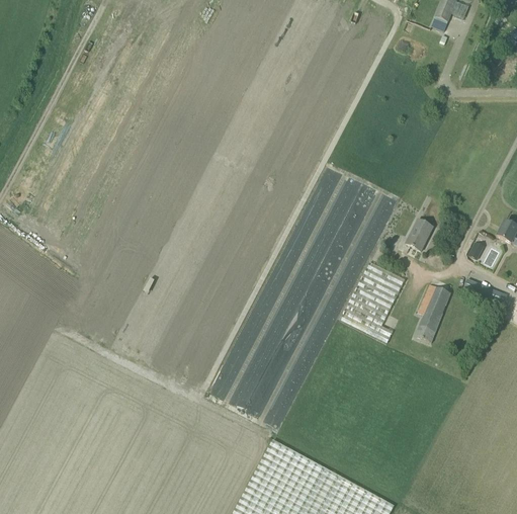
[(440,0),(434,15),(446,20),(455,0),(440,0)]
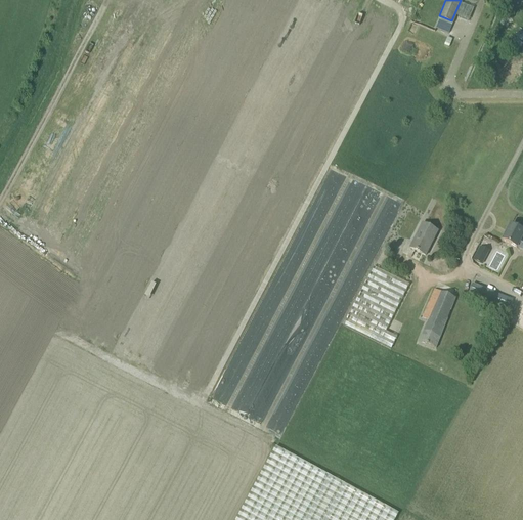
[(424,252),(437,228),(422,220),(409,245),(424,252)]
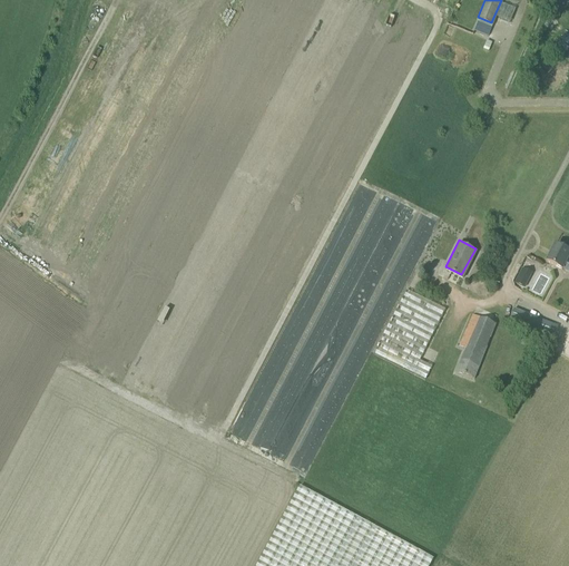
[(568,249),(555,241),(548,253),(546,259),(561,266),(561,265),(568,269),(568,257),(567,256),(568,251),(568,249)]
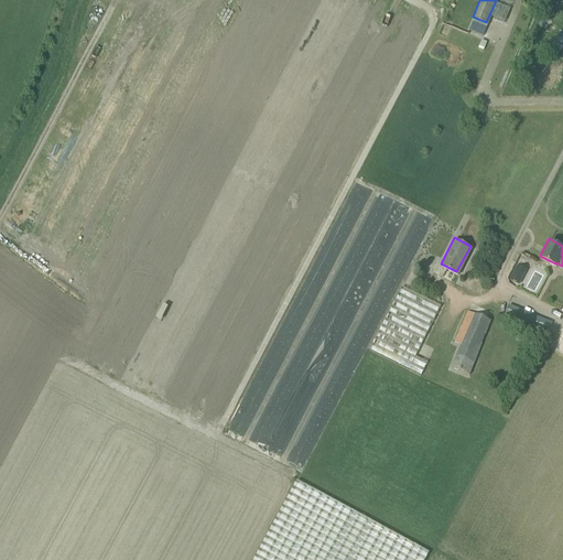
[(440,302),(402,283),(368,346),(420,374),(428,361),(414,353),(440,302)]
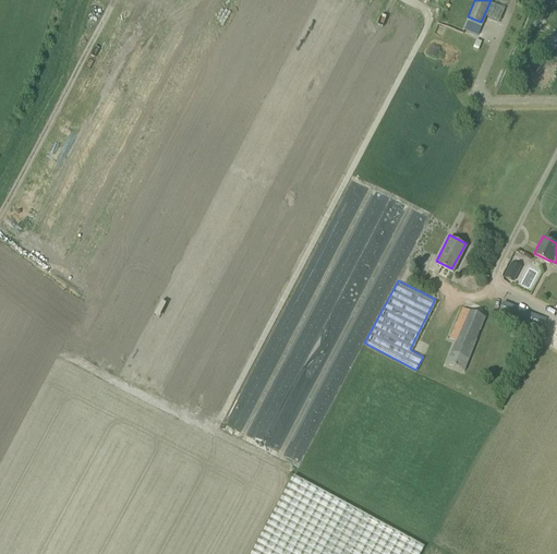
[(510,316),(515,304),(501,299),(497,311),(510,316)]
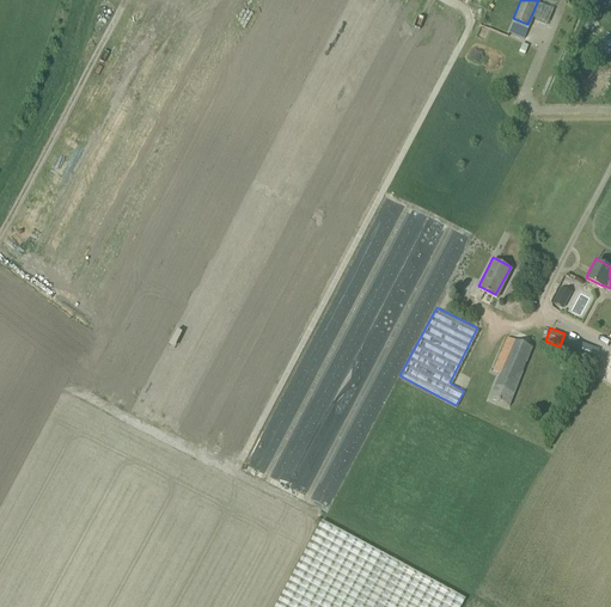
[(531,344),(529,343),(507,333),(492,367),(499,371),(488,394),(508,404),(531,344)]
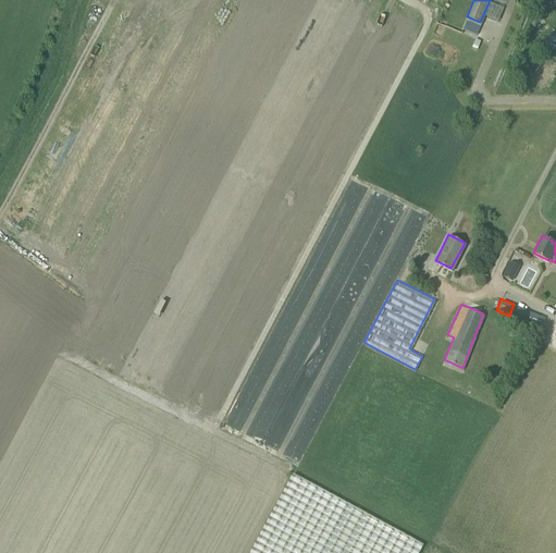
[(419,552),(424,543),(293,471),(247,552),(419,552)]
